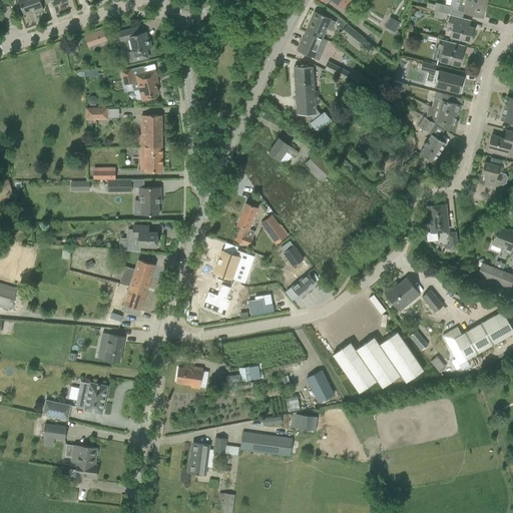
[(17,0),(23,15),(33,11),(34,13),(43,10),(39,0),(17,0)]
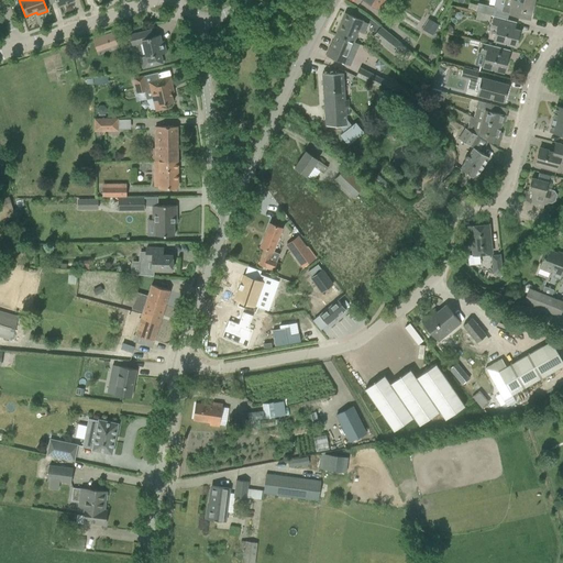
[(362,0),(372,7),(378,10),(388,17),(394,7),(385,0),(384,0),(362,0)]
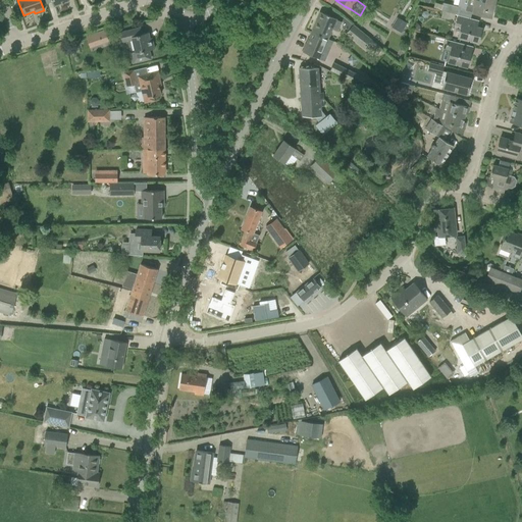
[(494,5),(474,0),(467,0),(465,11),(472,12),(491,17),(494,5)]
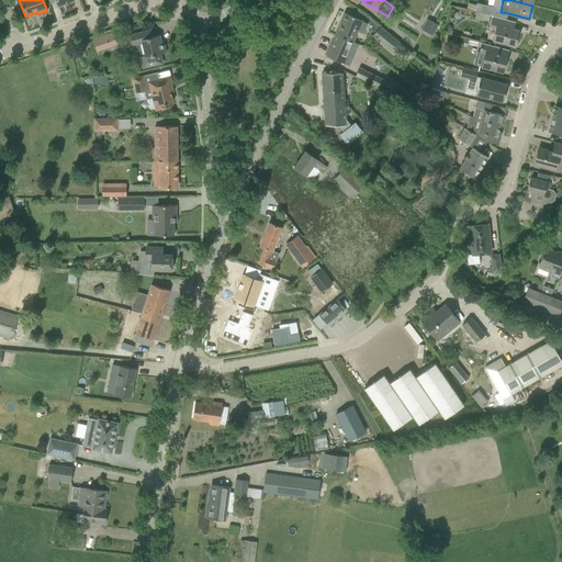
[(476,12),(493,17),(495,8),(478,3),(475,12),(476,12)]
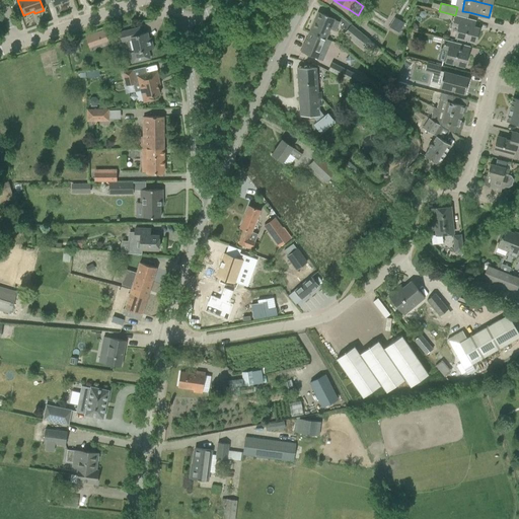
[(440,11),(438,17),(451,21),(452,14),(440,11)]
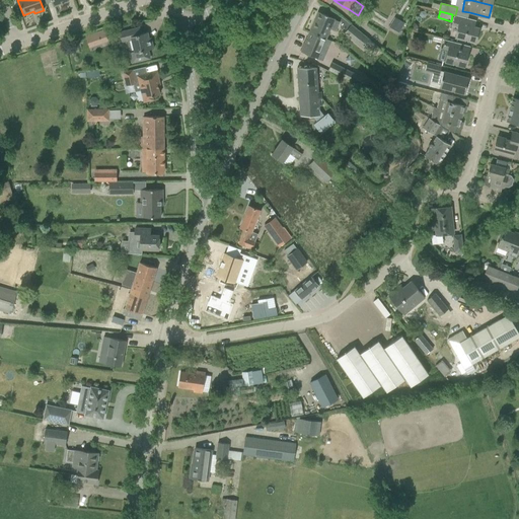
[(336,31),(339,24),(340,22),(335,20),(335,19),(327,16),(317,12),(309,31),(325,39),(330,29),(336,31)]
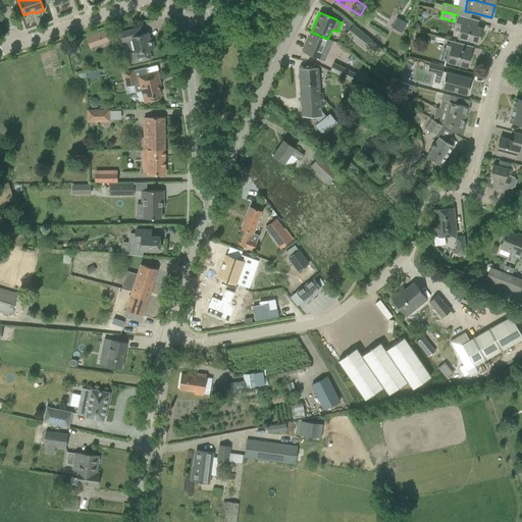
[(458,38),(467,40),(477,43),(481,29),(476,28),(478,20),(458,15),(456,25),(461,27),(458,38)]
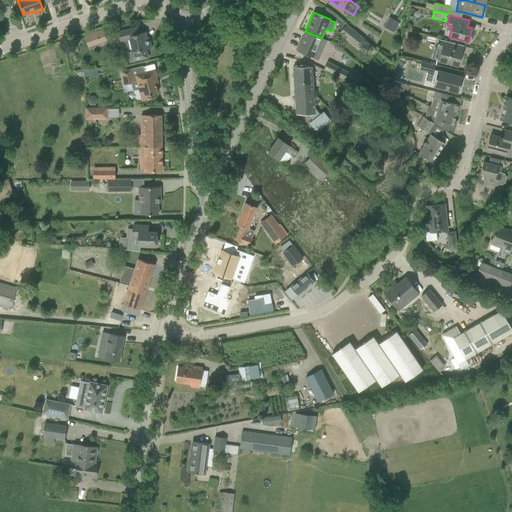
[(393,33),(400,22),(391,17),(384,28),(393,33)]
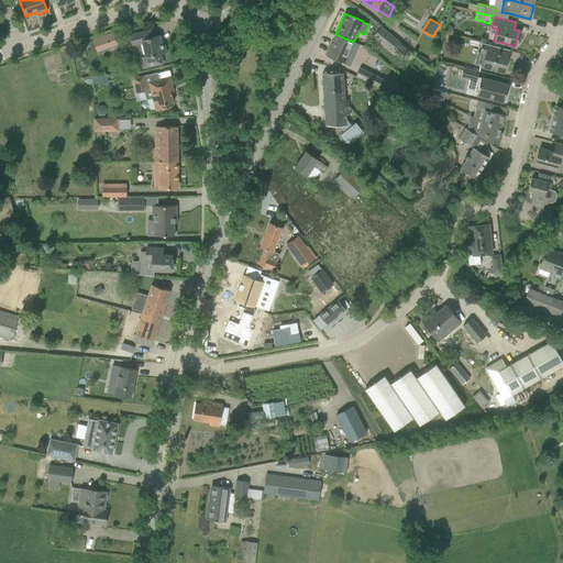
[(408,50),(381,26),(373,36),(392,52),(394,48),(404,56),(408,50)]
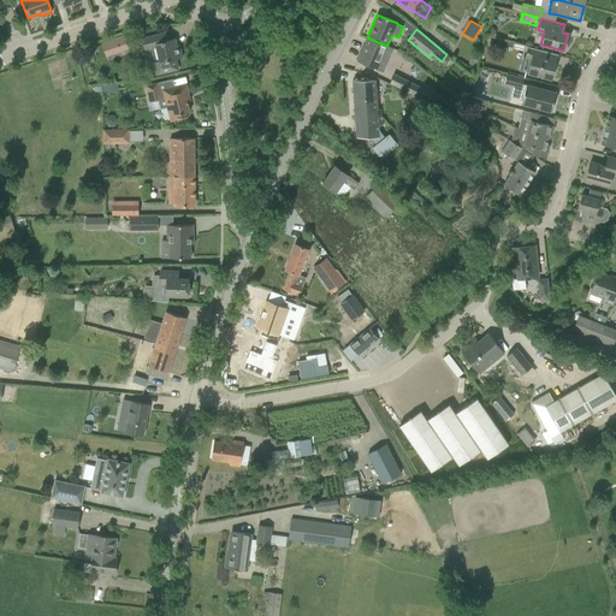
[(177,70),(175,59),(182,58),(179,45),(177,46),(175,39),(167,41),(165,33),(141,39),(144,51),(155,47),(159,61),(154,63),(157,75),(177,70)]
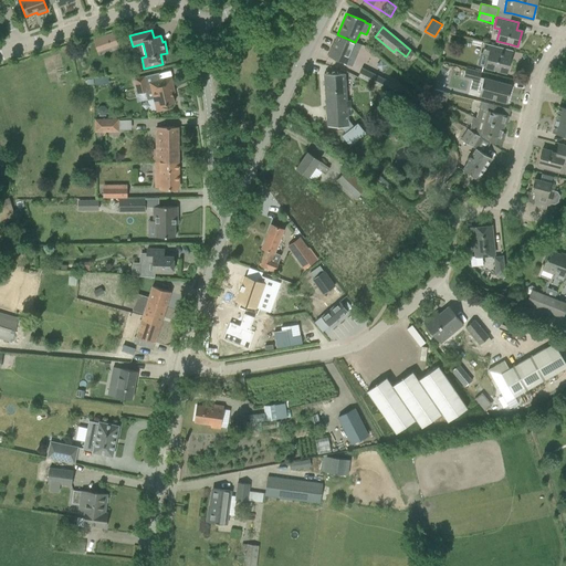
[(113,32),(93,39),(97,51),(111,46),(109,44),(116,42),(113,32)]
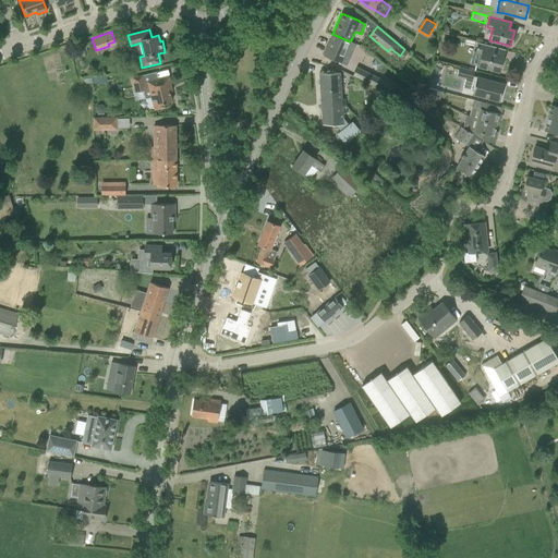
[(350,41),(332,34),(323,56),(347,65),(352,52),(347,50),(350,43),(350,41)]
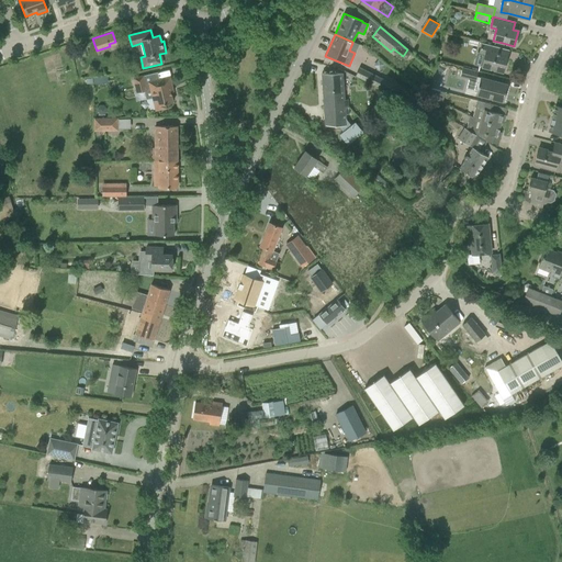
[(485,55),(482,67),(503,72),(508,51),(497,47),(482,43),(479,54),(485,55)]
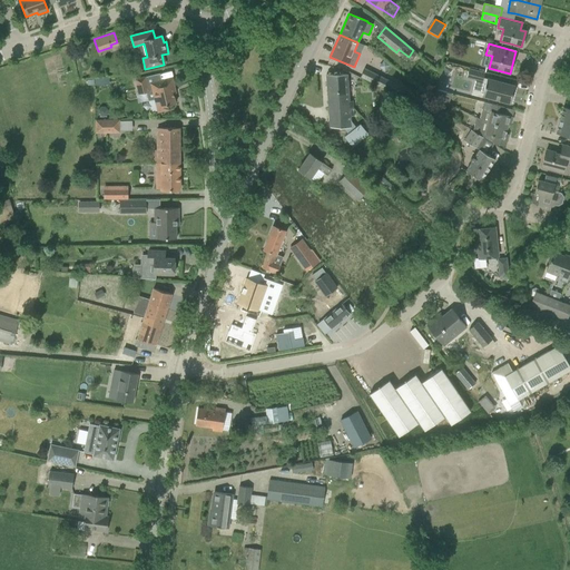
[(467,78),(482,82),(484,72),(469,68),(467,78)]
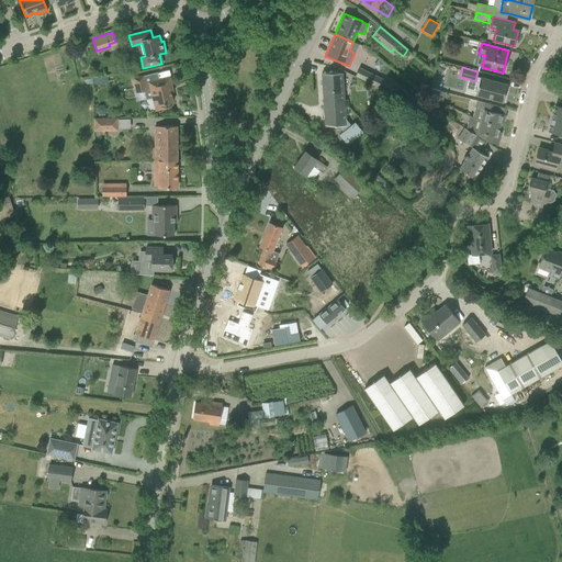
[(356,76),(374,86),(390,92),(394,85),(378,77),(359,68),(356,76)]
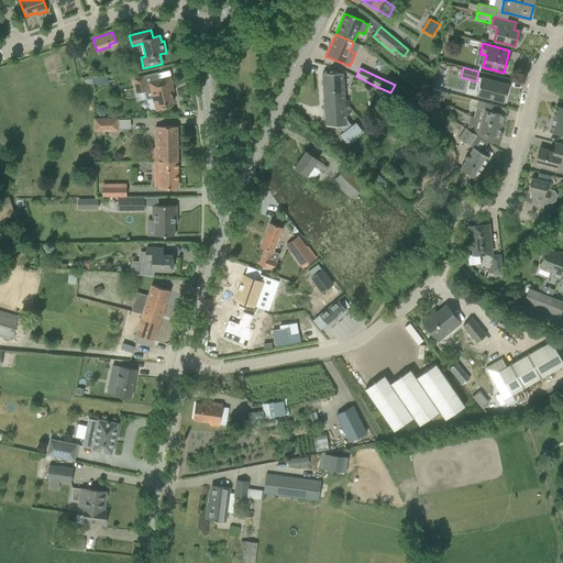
[(322,74),(324,107),(345,108),(342,73),(322,74)]
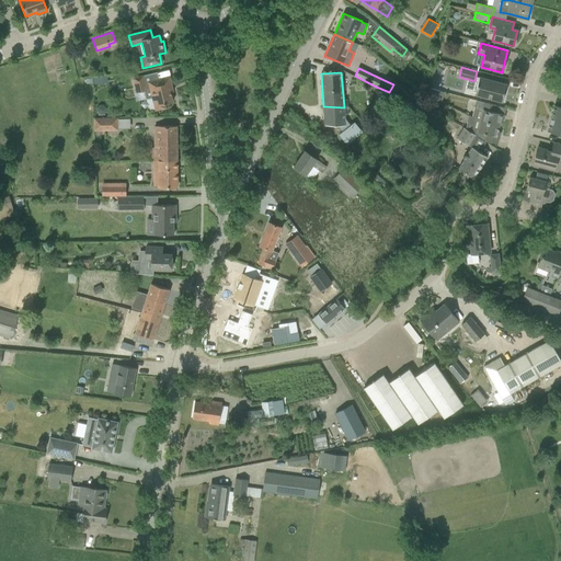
[(169,88),(172,87),(170,78),(145,83),(142,76),(133,78),(137,93),(150,90),(156,111),(165,109),(164,104),(172,102),(169,88)]
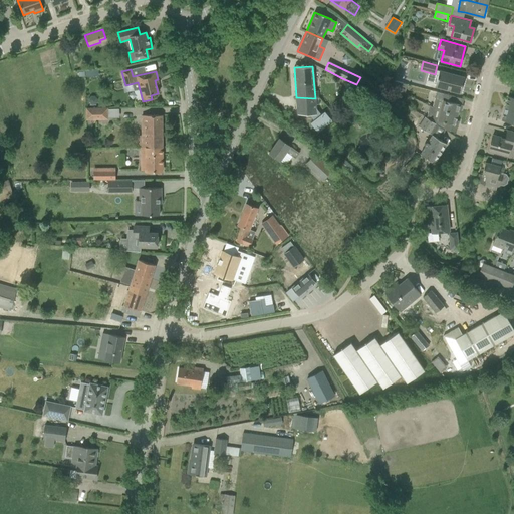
[(435,86),(451,90),(460,93),(464,77),(439,71),(435,86)]
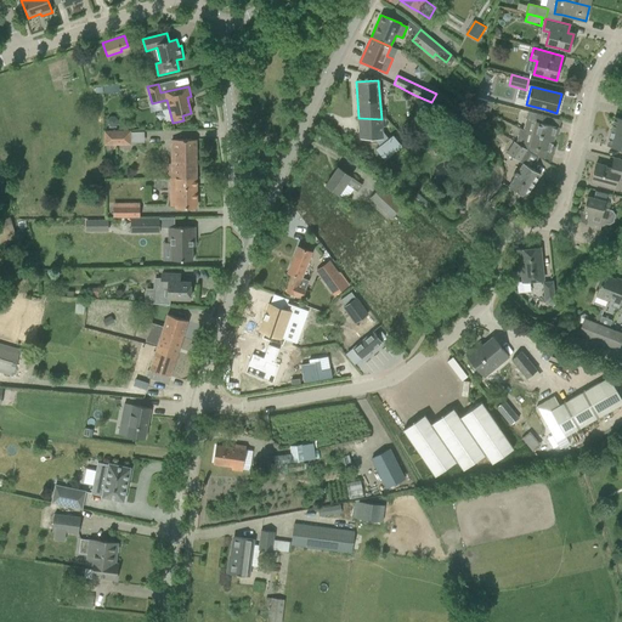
[(485,112),(490,113),(492,102),(475,99),(474,107),(485,112)]
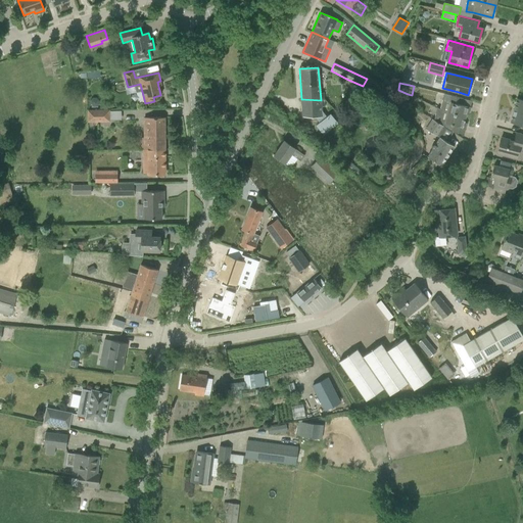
[(440,110),(444,111),(465,117),(467,111),(469,112),(471,107),(461,104),(462,99),(449,95),(447,102),(442,101),(440,109),(440,110)]
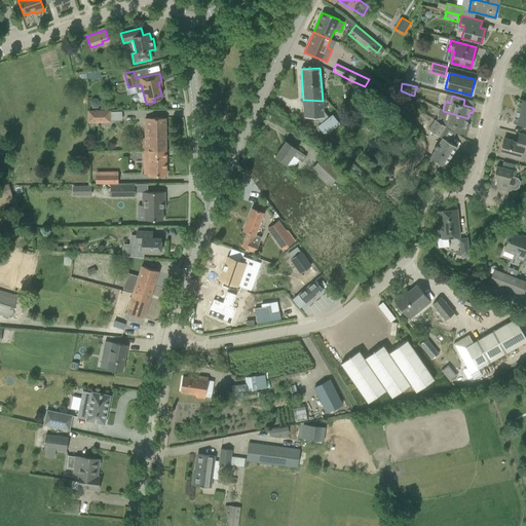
[(525,101),(520,99),(517,111),(525,113),(525,101)]
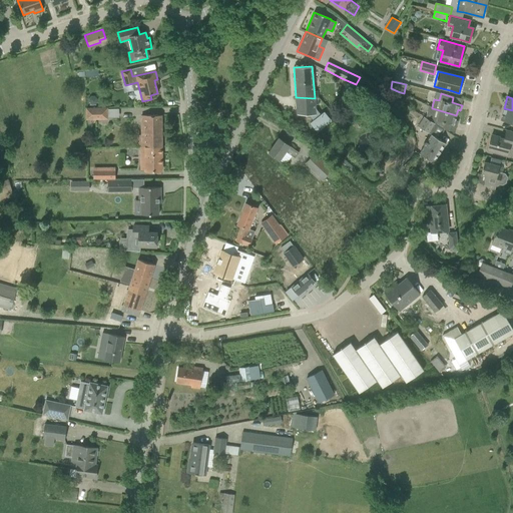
[(315,98),(296,97),(297,114),(316,113),(315,98)]
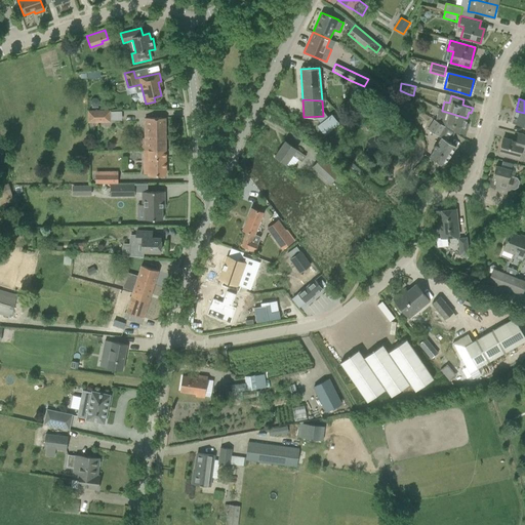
[(396,110),(405,117),(410,110),(401,103),(396,110)]
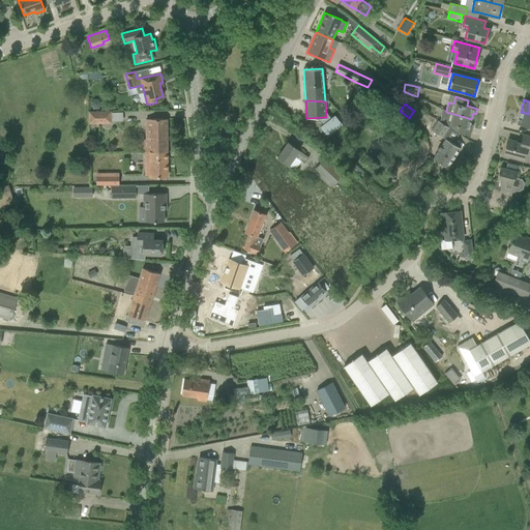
[(471,119),(450,113),(446,112),(446,111),(443,110),(439,122),(449,127),(457,133),(470,136),(473,125),(470,124),(471,119)]
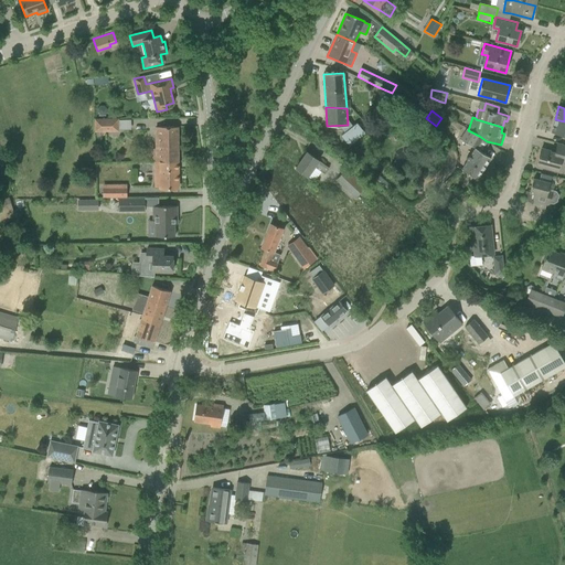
[(94,119),(95,131),(118,131),(118,118),(114,118),(109,118),(94,119)]
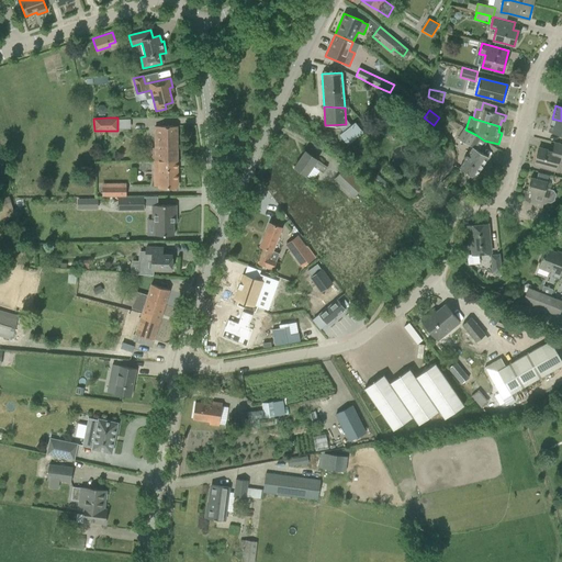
[(561,121),(552,119),(548,132),(561,135),(561,121)]
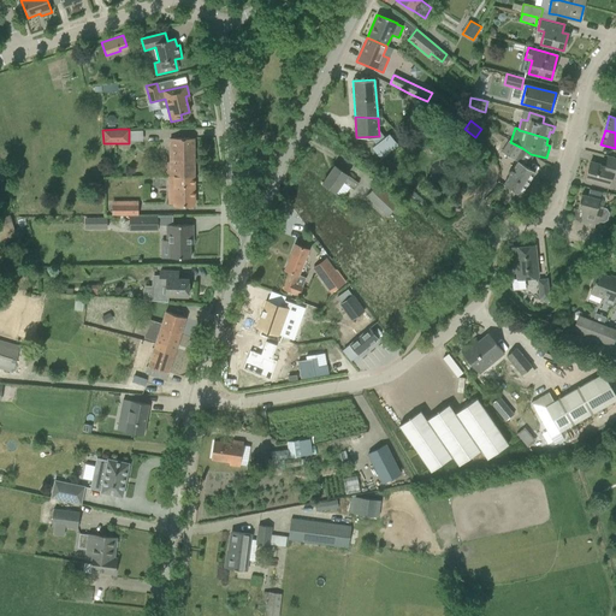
[(167,177),(194,177),(193,138),(170,138),(170,161),(165,163),(165,177),(167,177)]
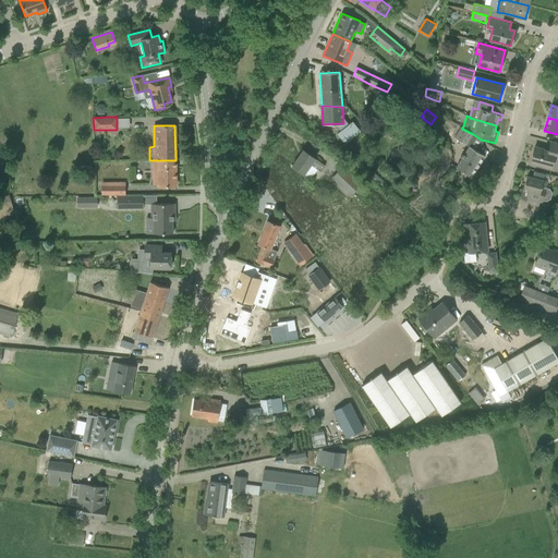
[(453,137),(466,145),(473,134),(462,129),(461,128),(453,137)]
